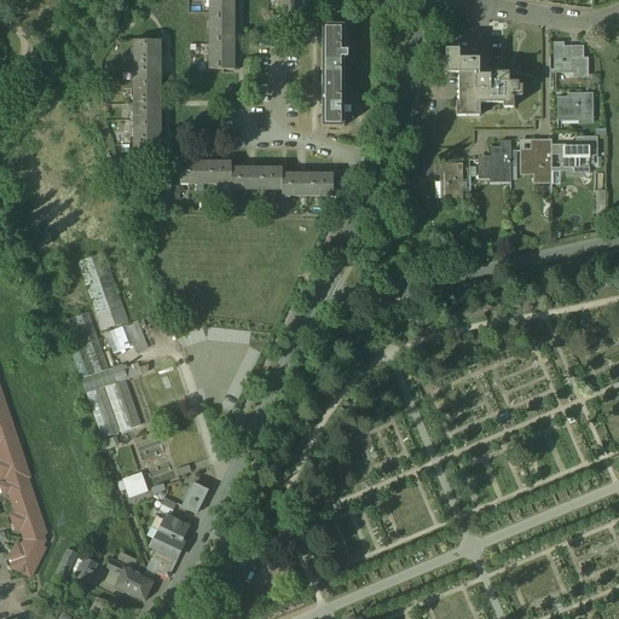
[(209,0),(209,22),(235,22),(235,0),(209,0)]
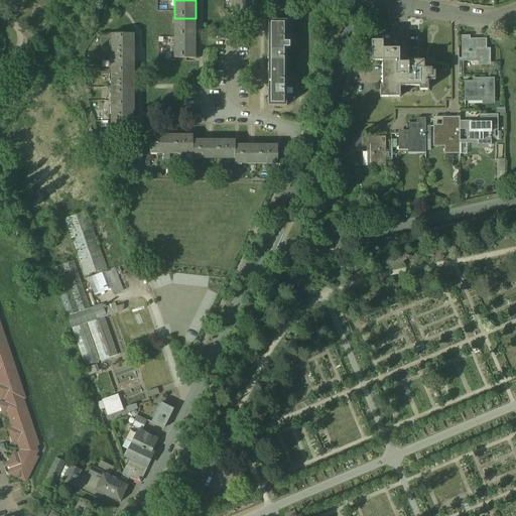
[(257,20),(257,0),(235,0),(236,20),(257,20)]
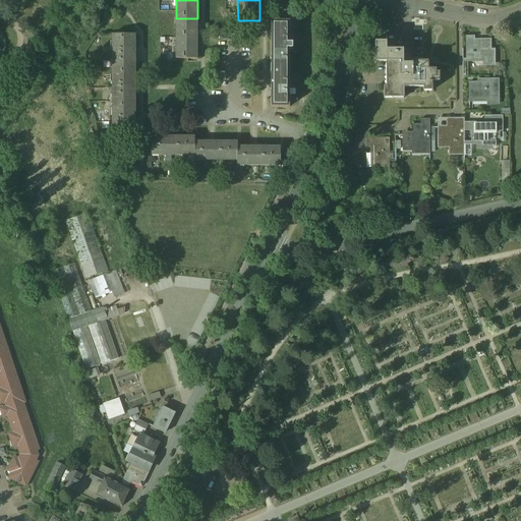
[(197,59),(197,18),(176,18),(176,59),(197,59)]
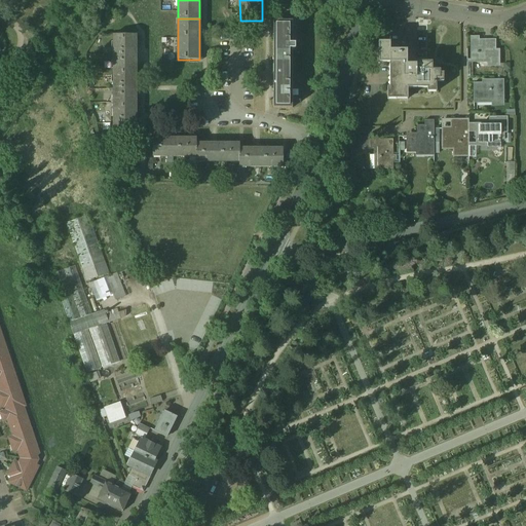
[(274,66),(294,66),(294,49),(296,49),(297,43),(294,43),(294,22),(273,22),(274,66)]
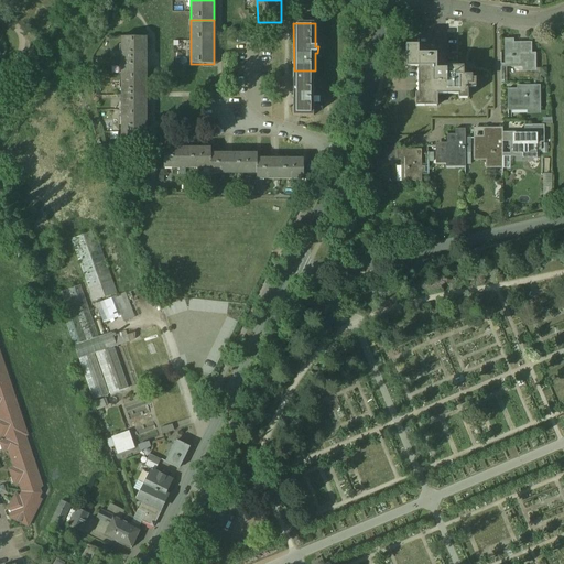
[(121,74),(147,74),(148,38),(121,38),(121,74)]
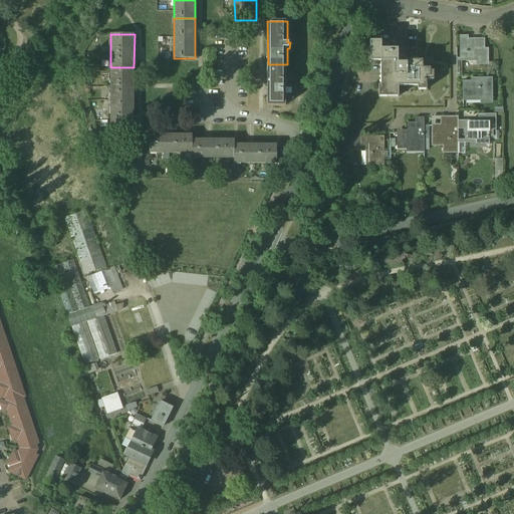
[(485,43),(475,43),(475,42),(475,41),(474,40),(473,40),(471,40),(471,41),(470,42),(471,43),(468,43),(468,36),(460,36),(460,58),(479,58),(480,62),(488,62),(489,48),(485,48),(485,43)]
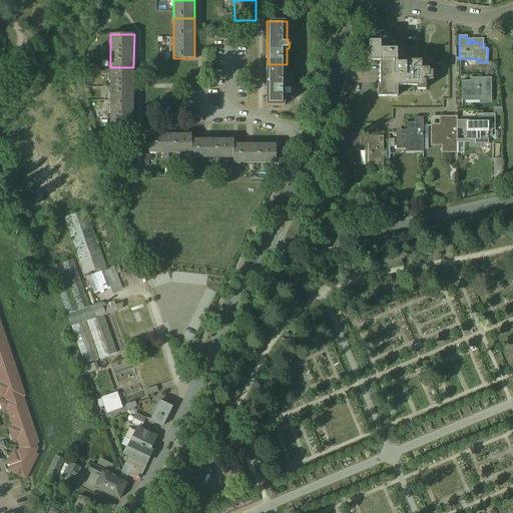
[(422,69),(422,61),(405,61),(405,63),(397,63),(397,49),(381,49),(381,42),(369,42),(369,62),(380,62),(380,76),(383,76),(383,85),(378,86),(378,97),(387,97),(387,94),(396,94),(397,97),(398,97),(397,86),(408,86),(408,83),(418,83),(418,90),(427,90),(427,77),(430,77),(430,68),(422,69)]
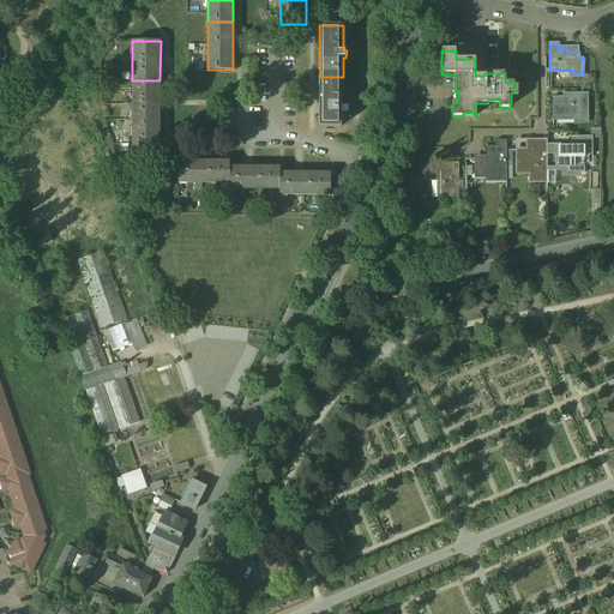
[(343,127),(343,77),(320,77),(320,127),(343,127)]
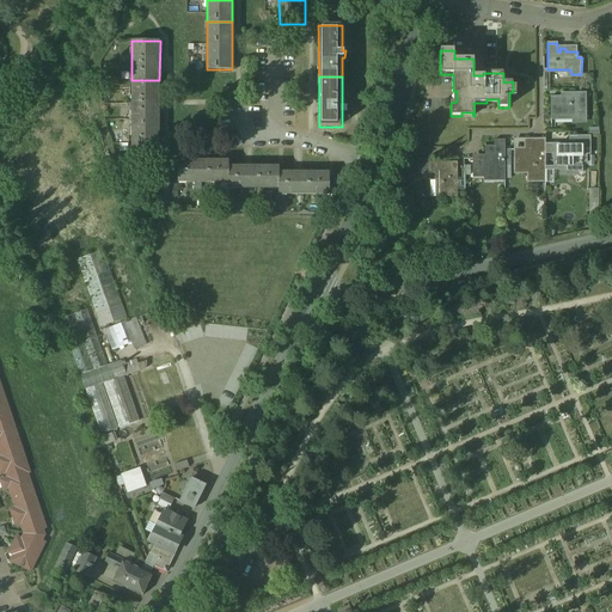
[(159,80),(132,80),(132,121),(159,121),(159,80)]
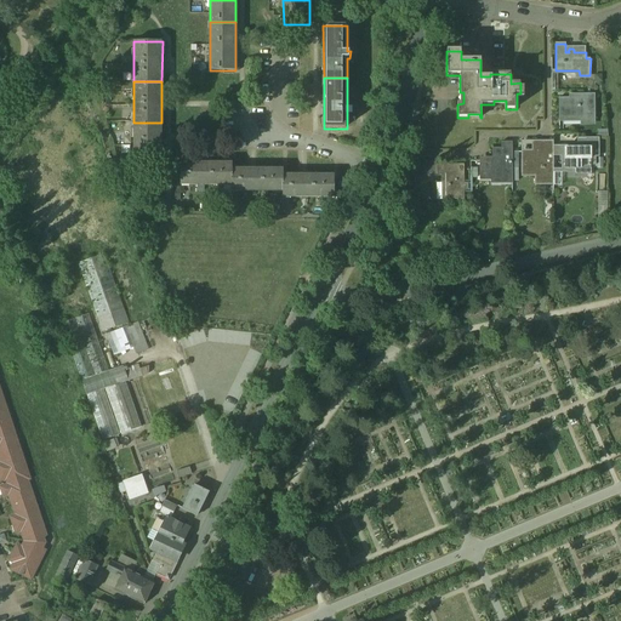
[(594,121),(594,95),(582,95),(582,98),(558,98),(558,119),(584,118),(584,121),(594,121)]
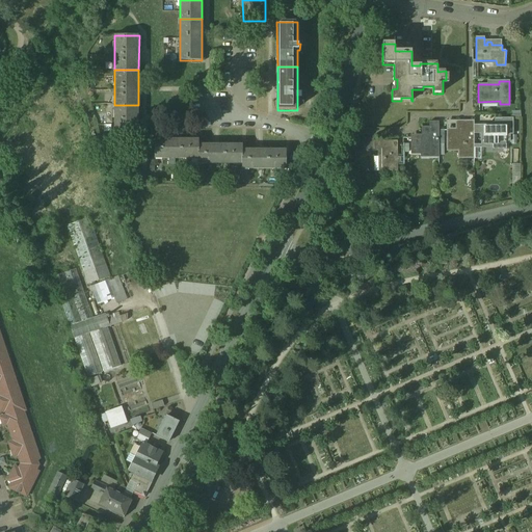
[(138,140),(138,105),(114,105),(114,140),(138,140)]
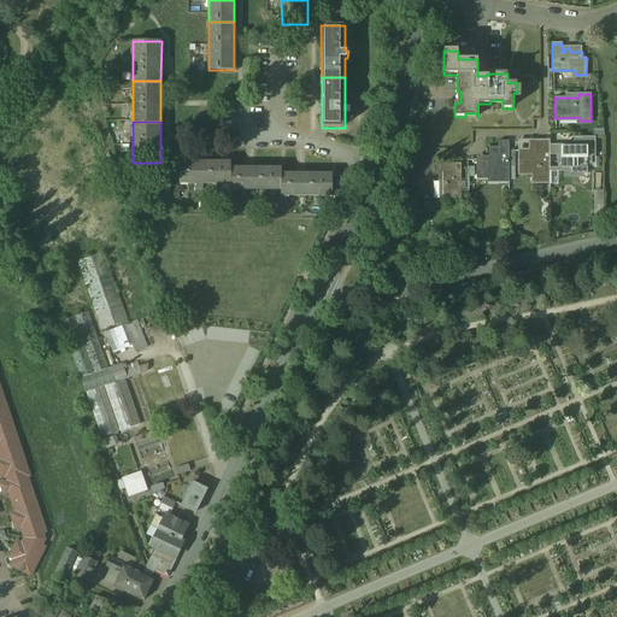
[(575,150),(568,150),(568,147),(558,147),(558,157),(562,157),(562,169),(576,169),(576,174),(587,174),(587,164),(592,164),(592,156),(595,156),(595,137),(582,137),(582,141),(575,141),(575,150)]
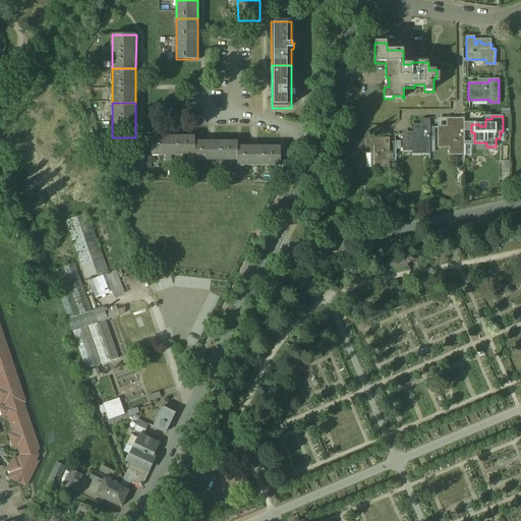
[(464,118),(455,118),(455,121),(450,121),(450,129),(447,129),(447,127),(441,127),(441,146),(455,146),(455,153),(465,153),(464,118)]
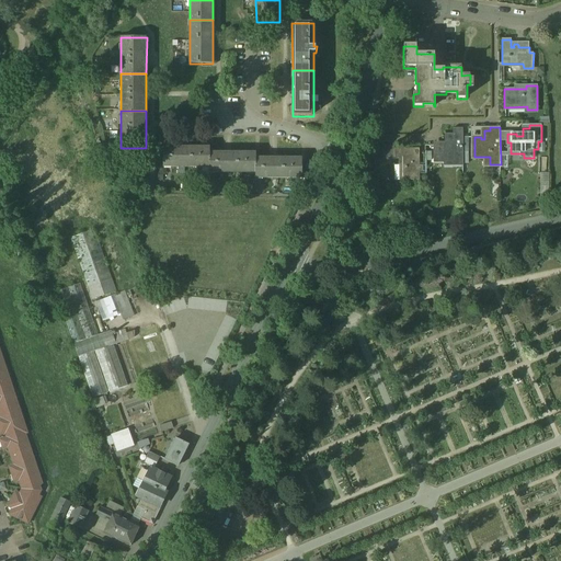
[(462,128),(453,128),(453,135),(445,135),(445,144),(446,144),(446,147),(436,147),(436,160),(451,160),(451,163),(462,163),(462,128)]
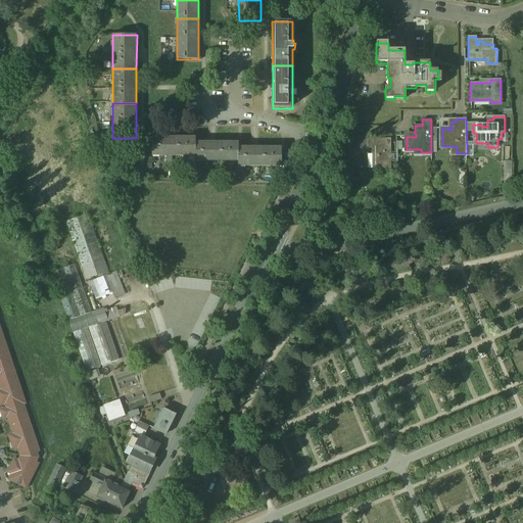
[(152,157),(195,157),(196,142),(196,137),(152,138),(152,157)]
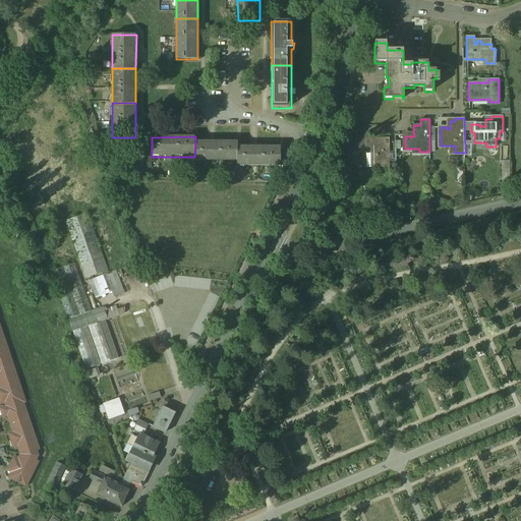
[(389,138),(366,138),(366,142),(366,149),(373,149),(373,168),(390,168),(389,138)]
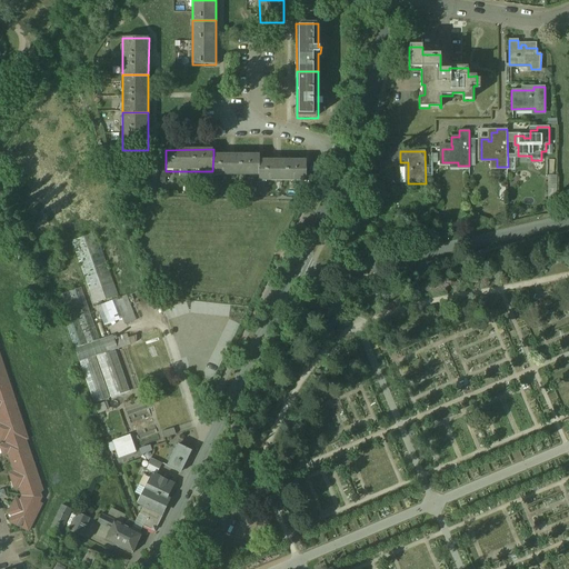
[(259,176),(260,161),(260,155),(213,155),(212,171),(212,176),(259,176)]
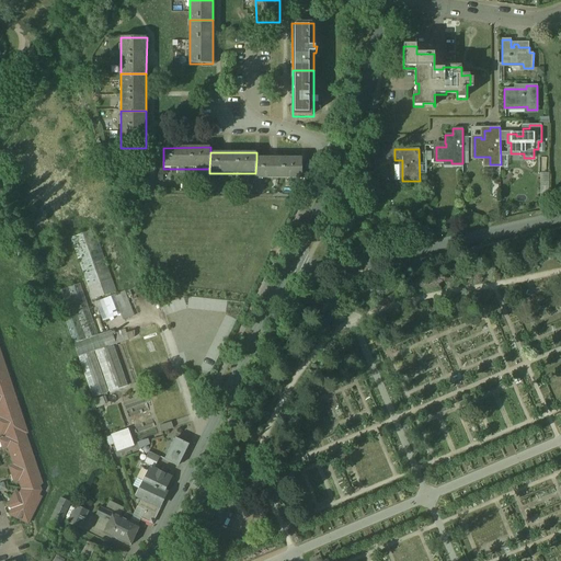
[(256,159),(255,173),(255,179),(302,179),(302,158),(256,159)]
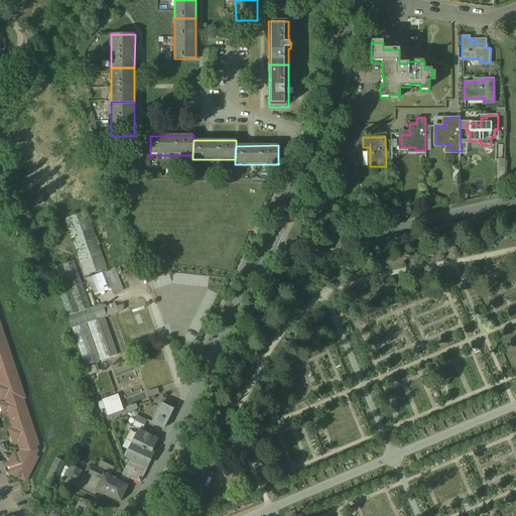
[(107,269),(87,212),(66,220),(86,276),(107,269)]
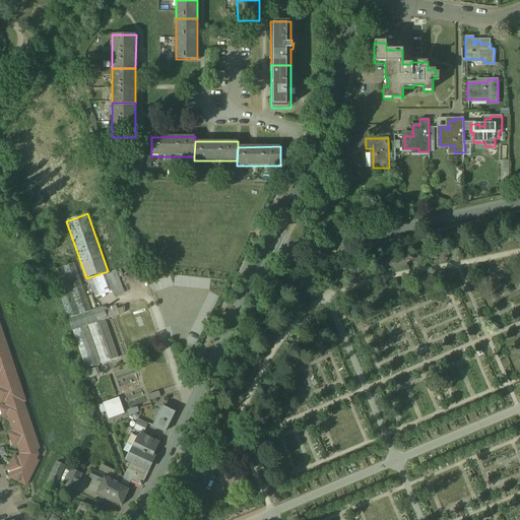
[(74,263),(52,271),(69,319),(91,311),(74,263)]
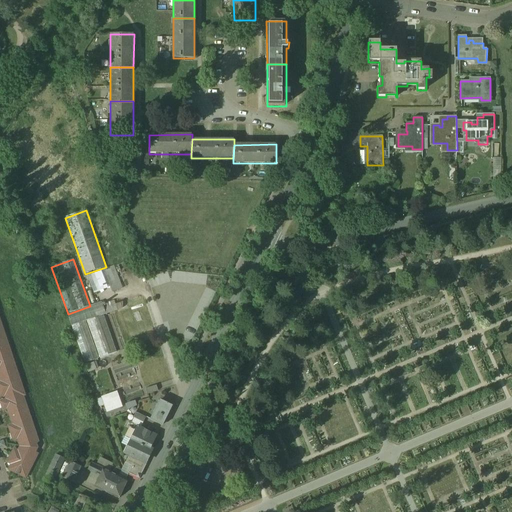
[(122,289),(113,267),(104,270),(113,293),(122,289)]
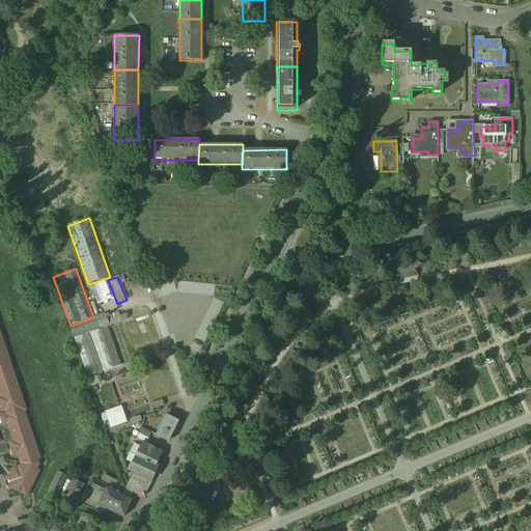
[(93,317),(71,326),(88,378),(103,372),(89,334),(90,333),(104,372),(121,366),(108,327),(122,323),(118,312),(109,315),(109,314),(107,315),(106,313),(93,317)]
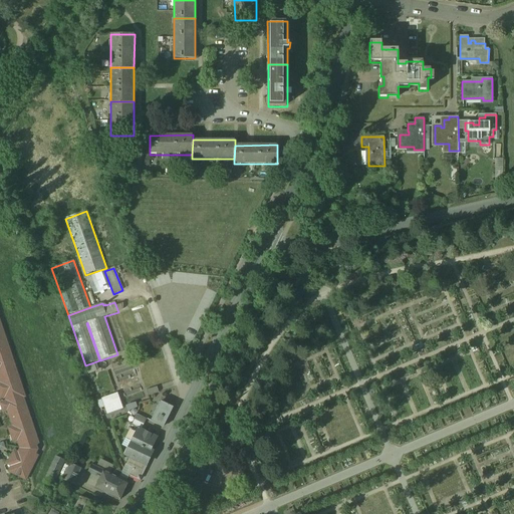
[(3,333),(0,334),(0,351),(8,349),(3,333)]
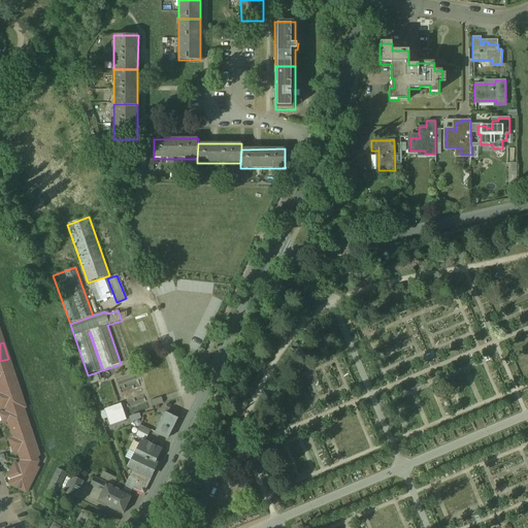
[(8,359),(0,361),(0,374),(12,371),(8,359)]
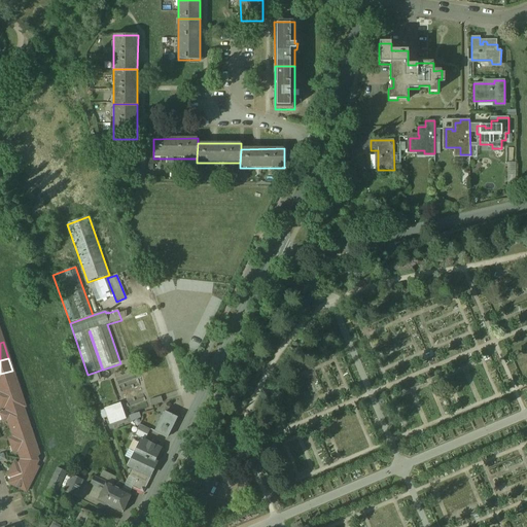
[(12,371),(0,374),(0,387),(16,382),(12,371)]
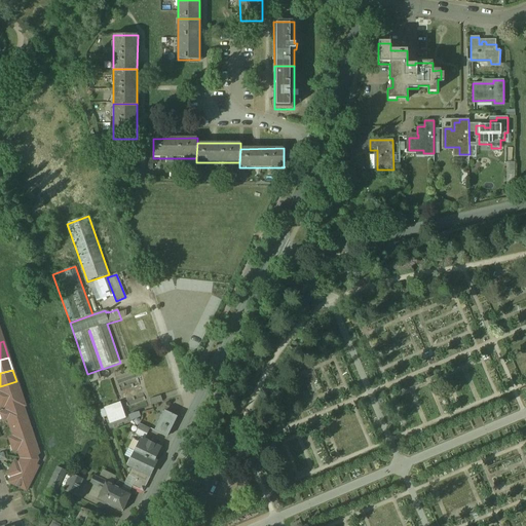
[(16,381),(0,386),(0,388),(3,400),(21,393),(16,381)]
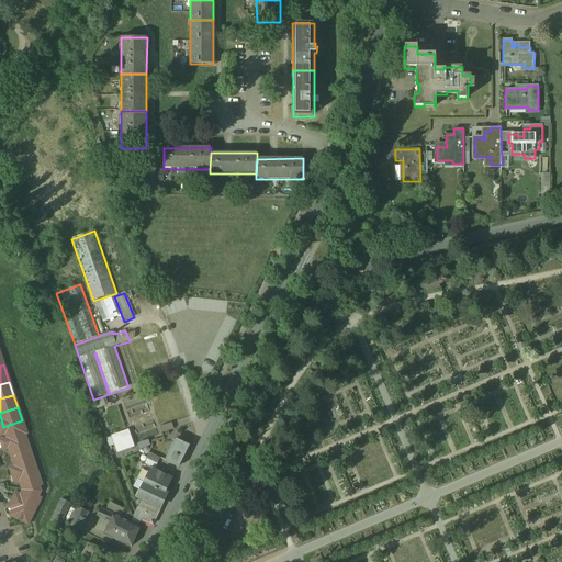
[(22,420),(3,427),(8,439),(8,440),(24,435),(25,435),(26,434),(22,420)]
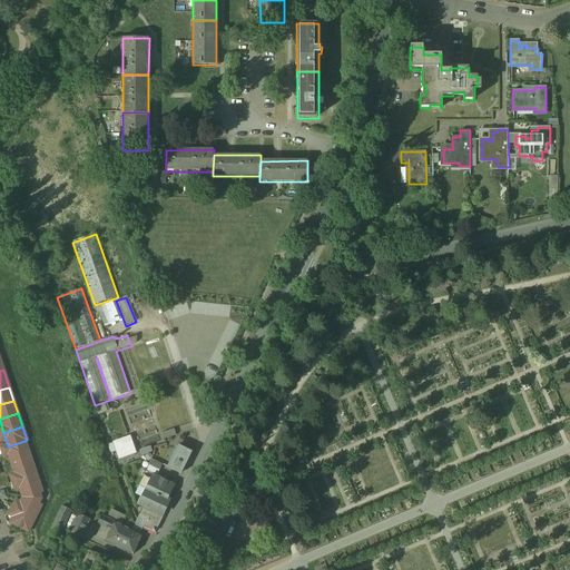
[(175,430),(163,433),(165,440),(176,435),(175,430)]
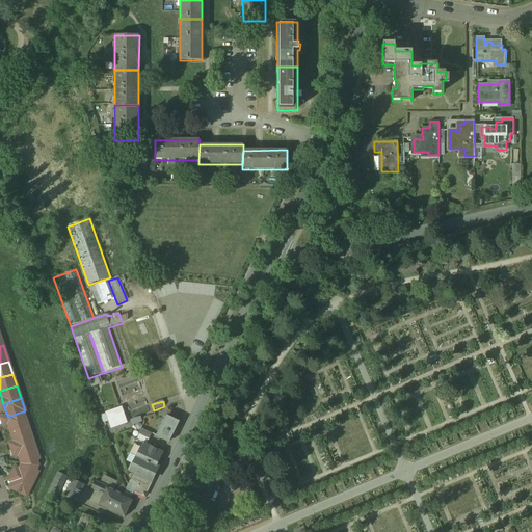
[(127,424),(122,407),(105,413),(110,429),(127,424)]
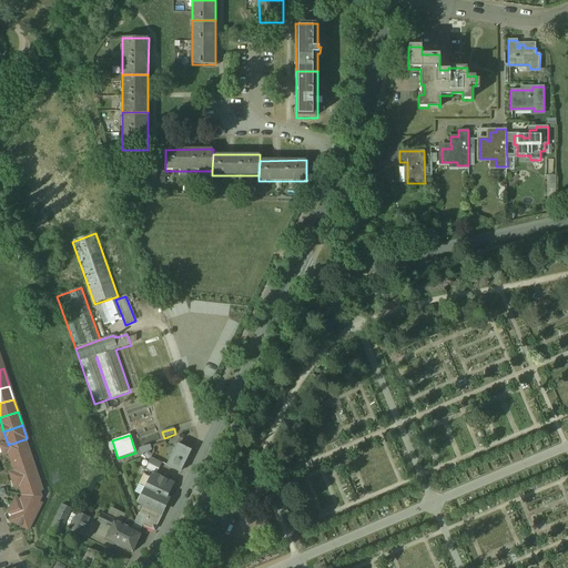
[(24,439),(8,445),(8,444),(6,445),(12,463),(31,456),(26,439),(24,439)]
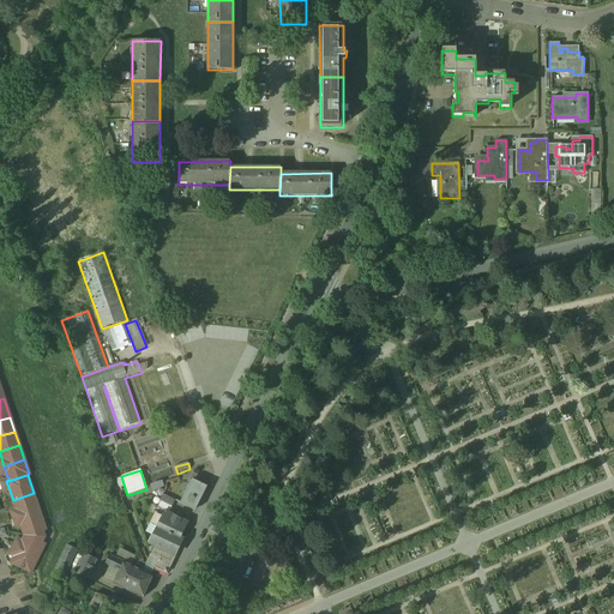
[(151,485),(154,492),(164,488),(163,481),(151,485)]
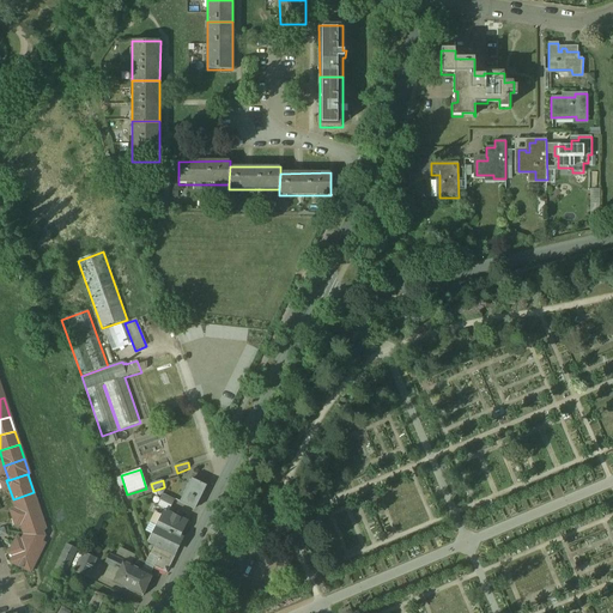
[(192,480),(181,503),(195,510),(206,486),(192,480)]
